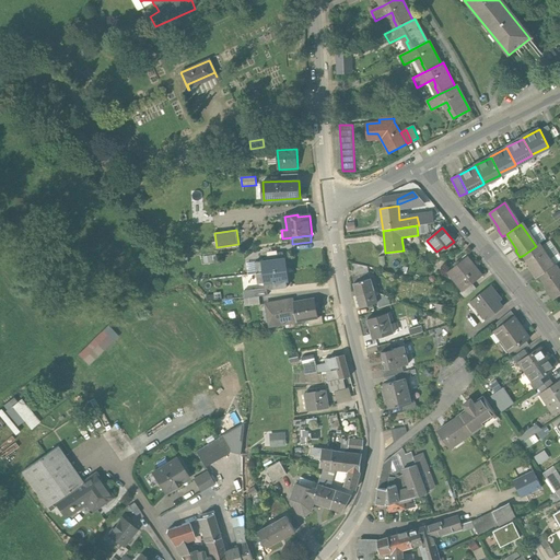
[(536,246),(524,255),(534,270),(533,271),(537,278),(540,276),(553,267),(538,245),(536,246)]
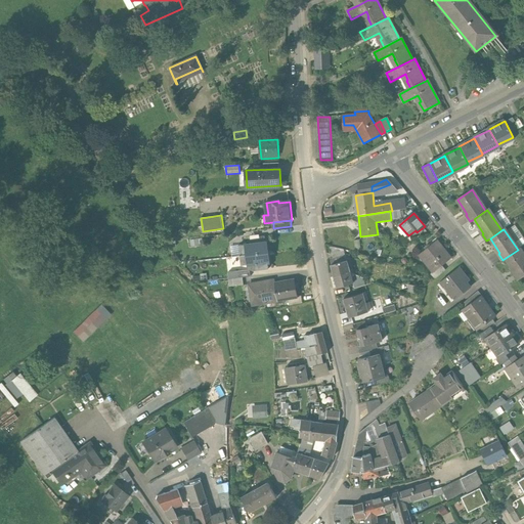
[(266,239),(251,242),(251,245),(239,247),(239,255),(269,252),(268,243),(266,243),(266,239)]
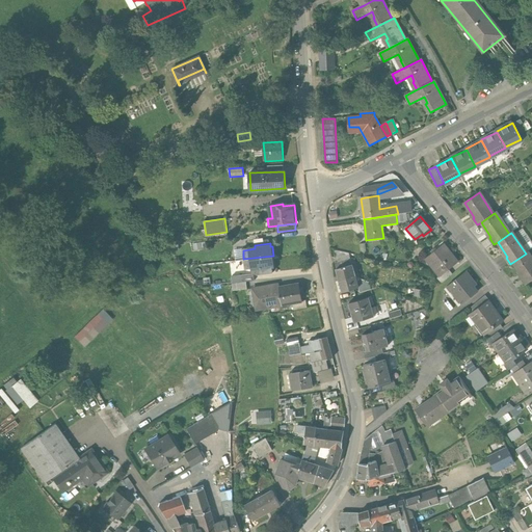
[(444,245),(426,260),(440,276),(441,276),(449,270),(458,263),(444,245)]
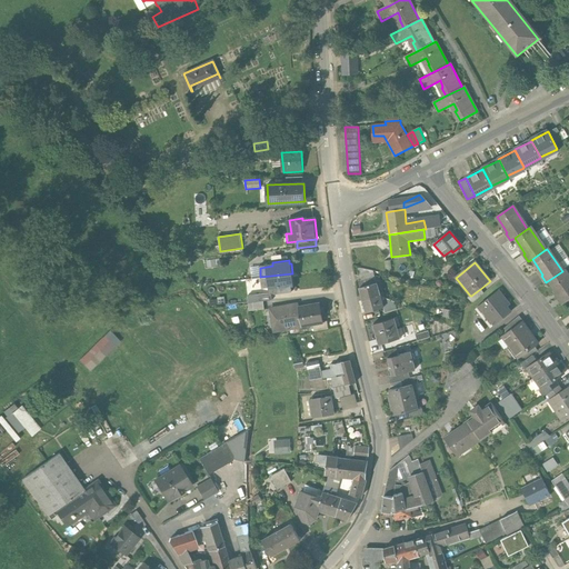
[(562,271),(549,280),(559,296),(558,297),(562,303),(568,299),(568,277),(565,270),(562,271)]
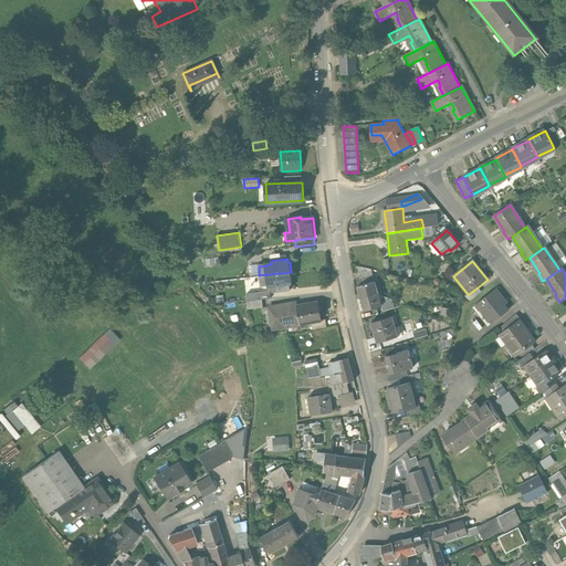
[(291,272),(259,275),(260,287),(272,286),(273,292),(291,291),(291,284),(292,284),(291,272)]
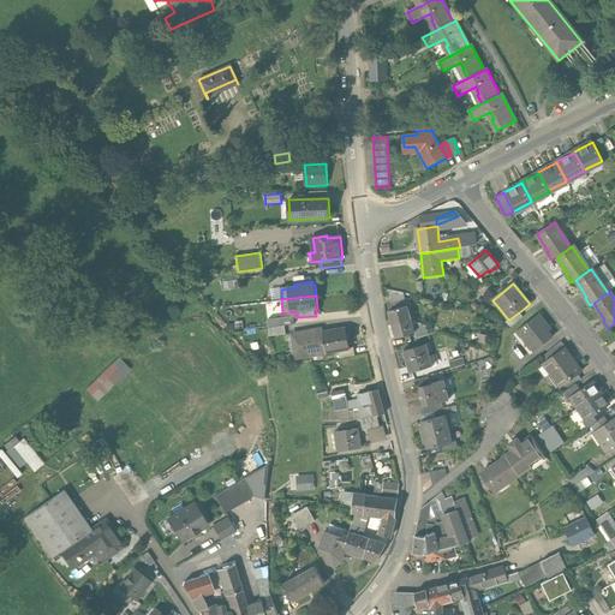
[(402,300),(387,305),(389,311),(407,306),(406,304),(404,305),(402,300)]
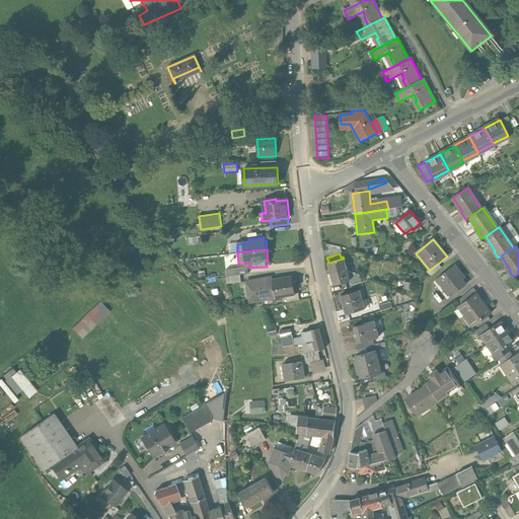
[(344,258),(328,263),(331,274),(347,270),(344,258)]
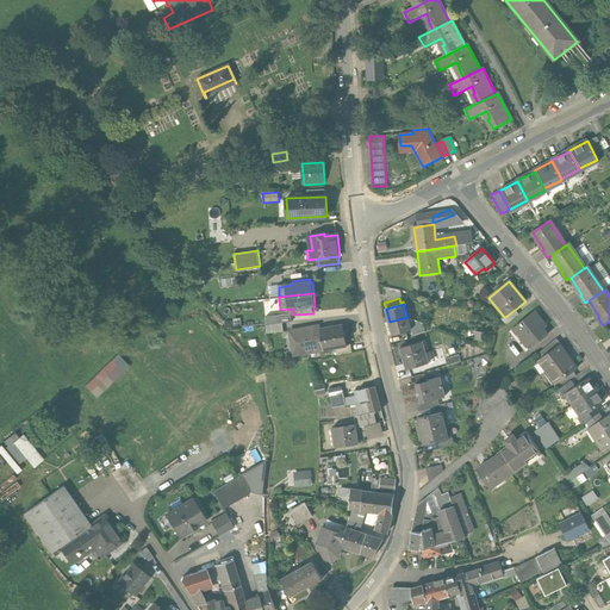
[(515,310),(505,317),(504,317),(502,319),(506,325),(520,315),(515,310)]
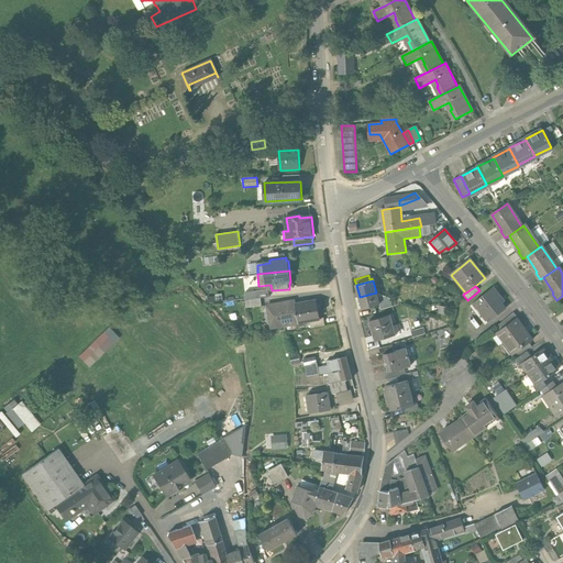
[(493,288),(473,302),(479,312),(478,313),(486,323),(487,322),(505,309),(500,302),(503,300),(493,288)]
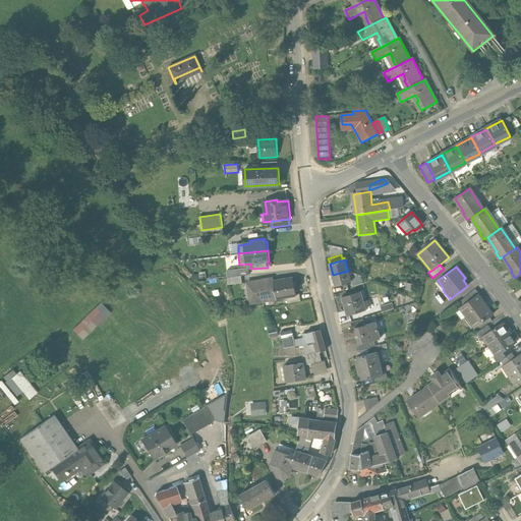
[(333,275),(336,286),(343,284),(344,287),(348,286),(347,283),(355,281),(353,275),(349,276),(348,271),(333,275)]
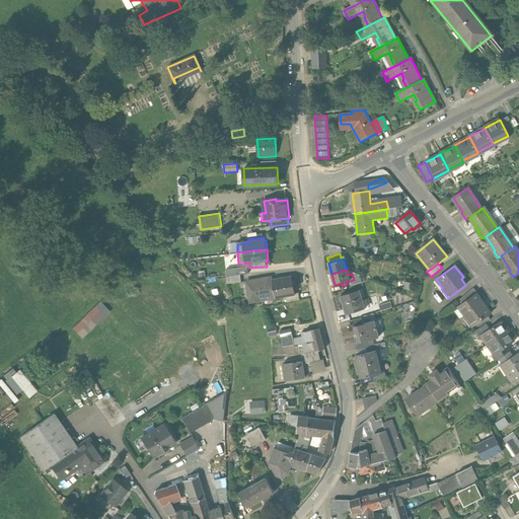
[(291,276),(272,280),(275,297),(294,294),(291,276)]
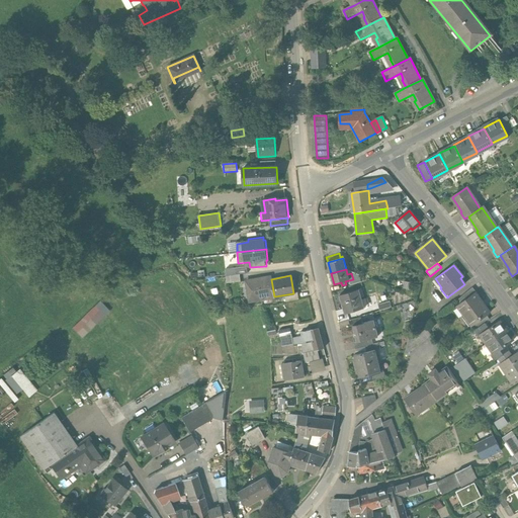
[(251,300),(274,296),(271,279),(271,276),(248,280),(251,300)]
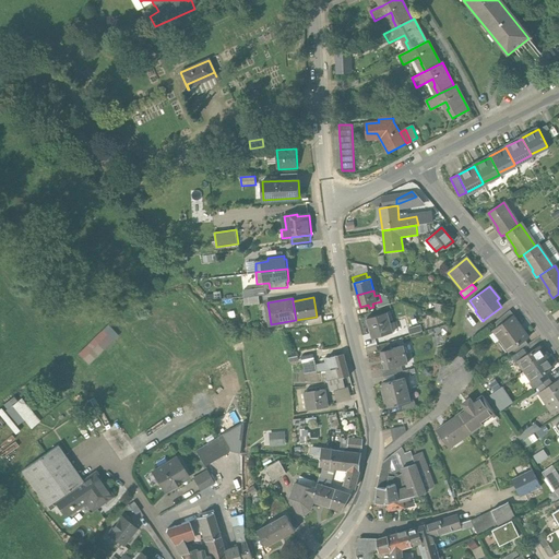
[(390,311),(366,319),(372,339),(393,332),(390,321),(393,320),(390,311)]
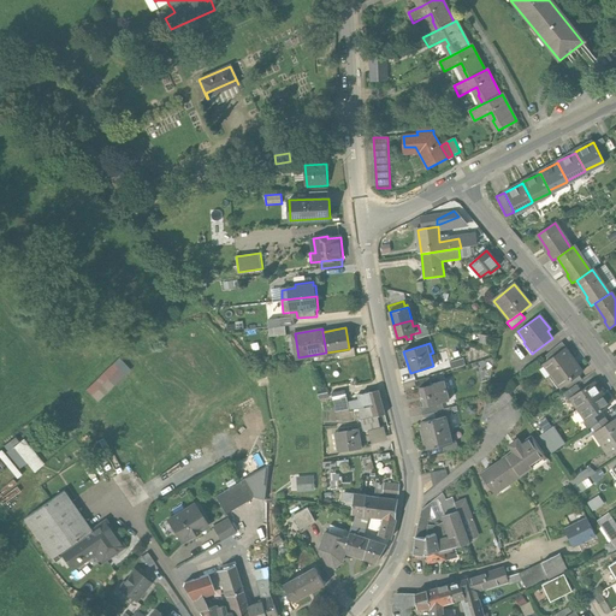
[(581,372),(564,348),(544,363),(561,386),(562,386),(578,374),(581,372)]
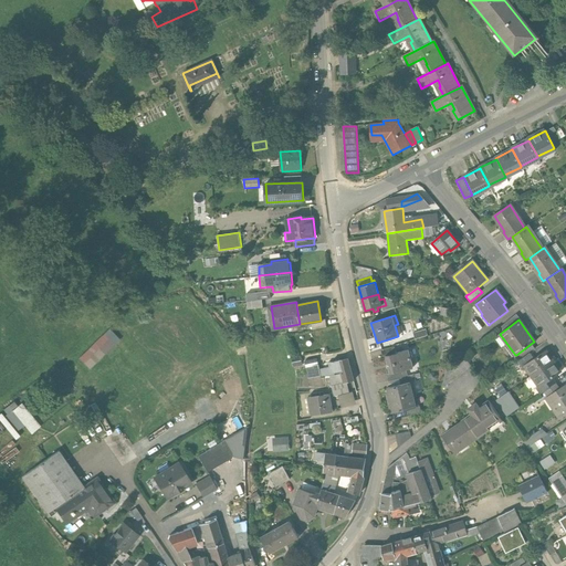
[(87,368),(119,339),(108,328),(76,357),(87,368)]
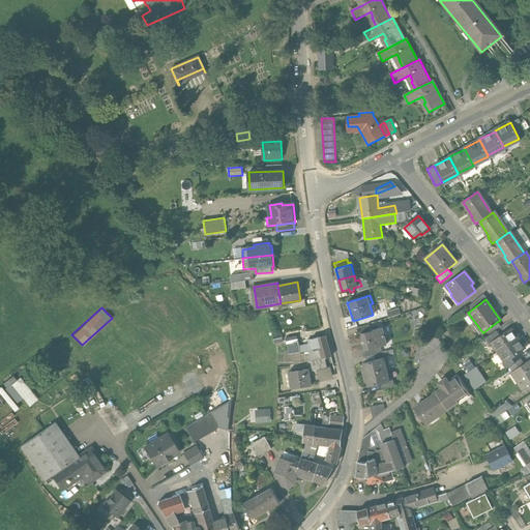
[(399,308),(387,312),(388,318),(401,315),(399,308)]
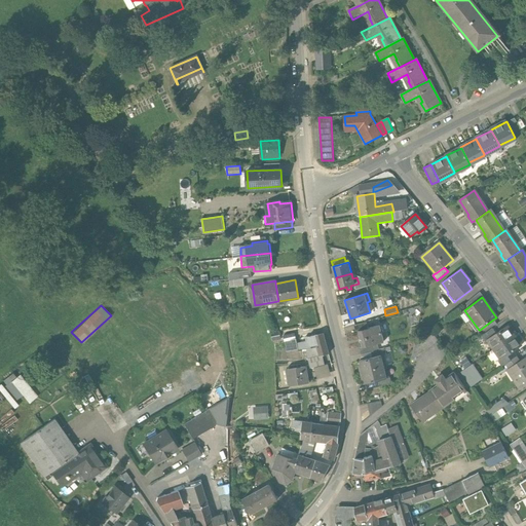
[(317,309),(299,313),(302,332),(321,329),(317,309)]
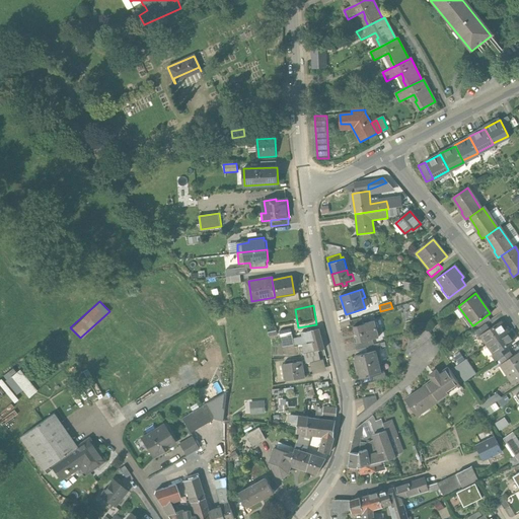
[(487,315),(473,325),(477,331),(491,321),(487,315)]
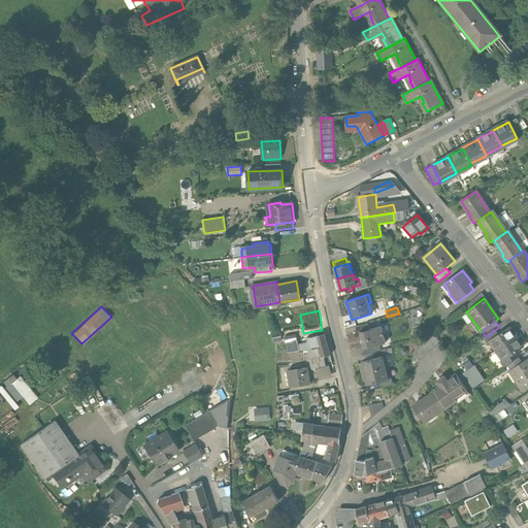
[(368,324),(356,327),(357,333),(360,332),(370,330),(368,324)]
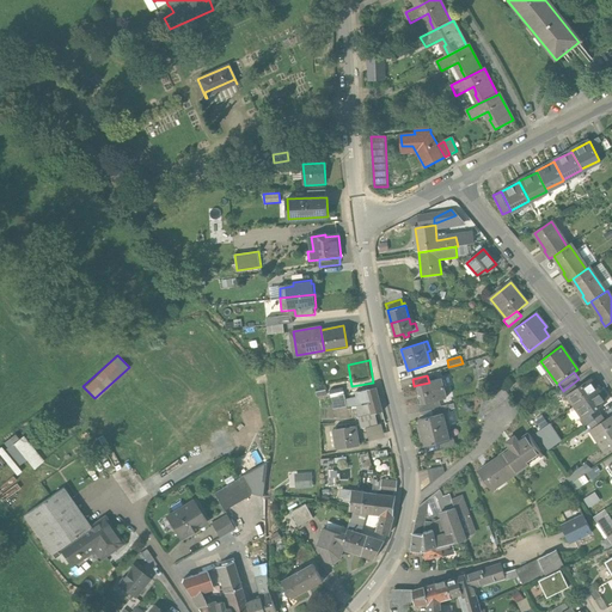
[(429,383),(417,385),(422,404),(440,399),(447,398),(444,386),(442,386),(440,379),(429,383)]
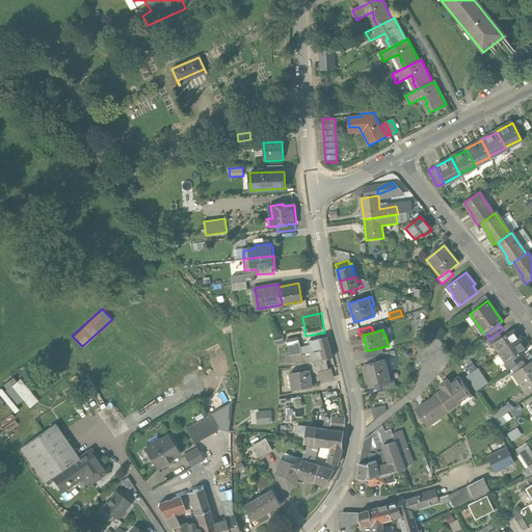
[(512,330),(494,344),(501,353),(520,340),(512,330)]
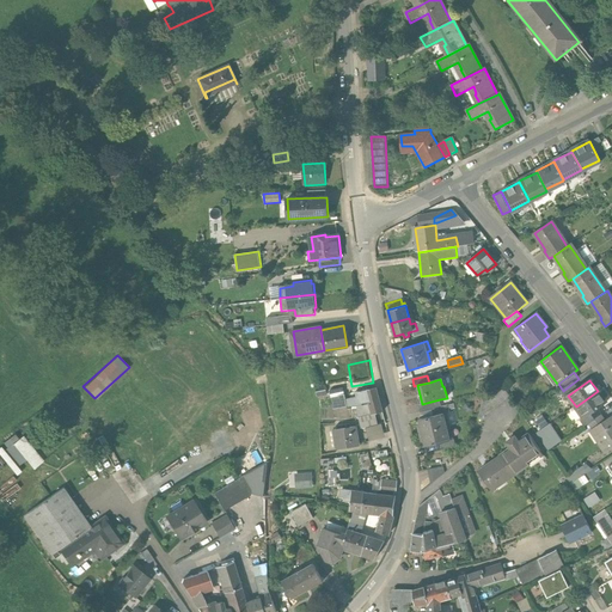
[(326,386),(316,387),(318,398),(329,396),(326,386)]
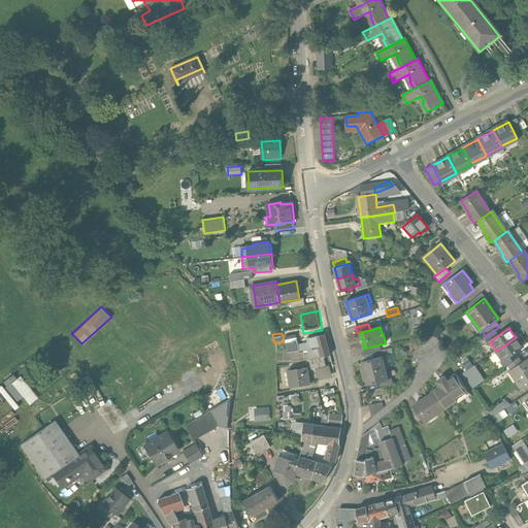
[(326,334),(310,338),(310,342),(311,349),(320,347),(321,354),(322,357),(330,355),(326,334)]
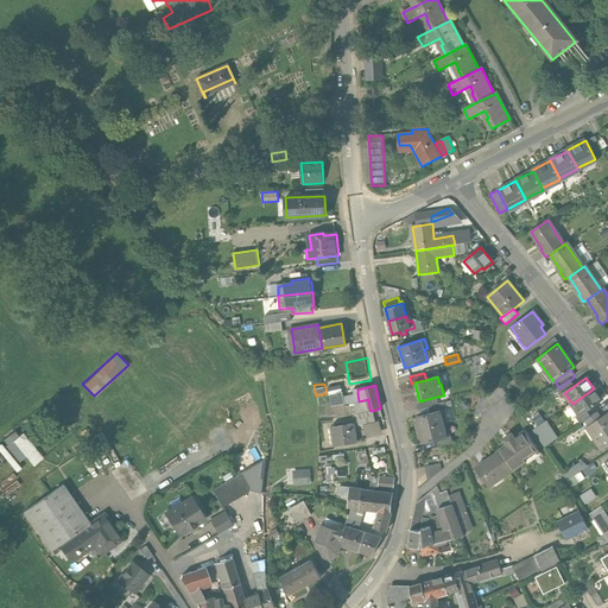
[(594,388),(572,404),(580,416),(601,400),(594,388)]
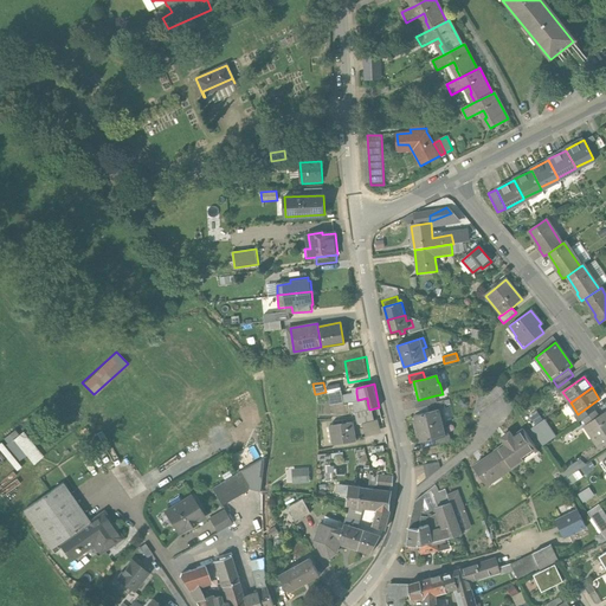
[(342,391),(333,392),(335,405),(343,404),(342,395),(342,391)]
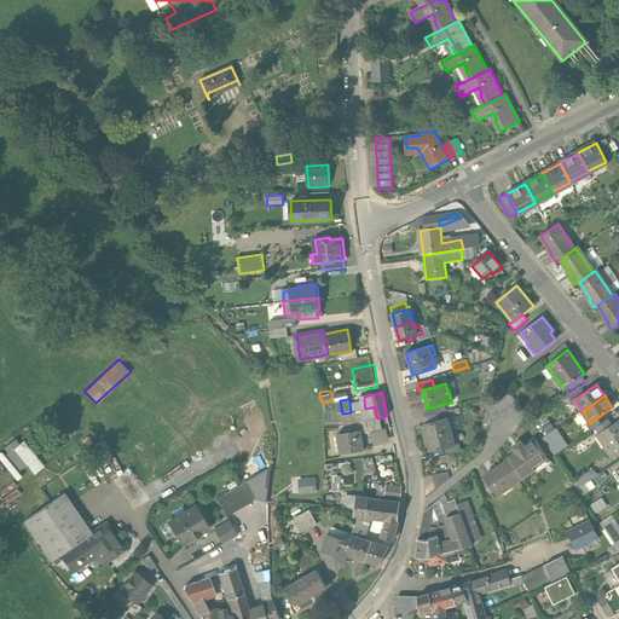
[(364,401),(350,404),(351,412),(365,411),(365,409),(364,401)]
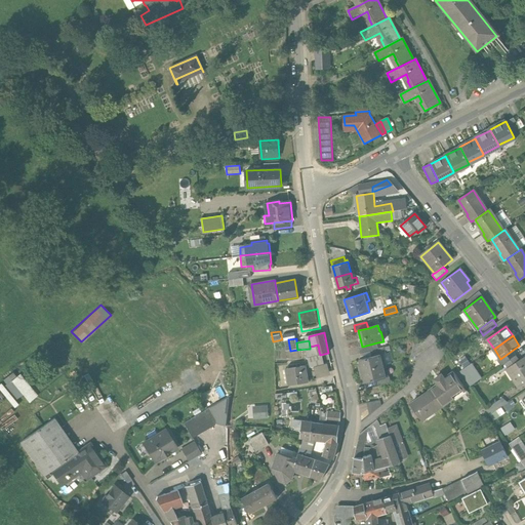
[(362,347),(359,348),(361,354),(371,351),(378,349),(377,342),(362,347)]
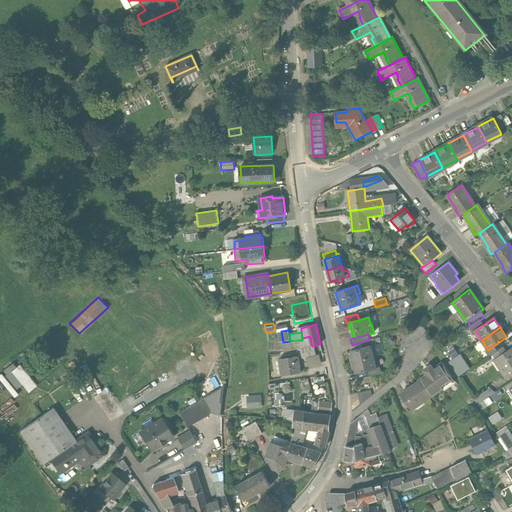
[(302,338),(302,340),(303,345),(311,343),(310,336),(302,338)]
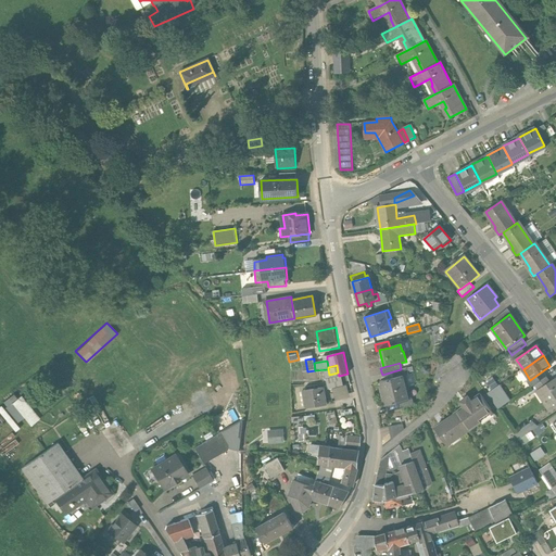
[(401,369),(393,371),(394,379),(406,376),(409,375),(407,368),(401,369)]
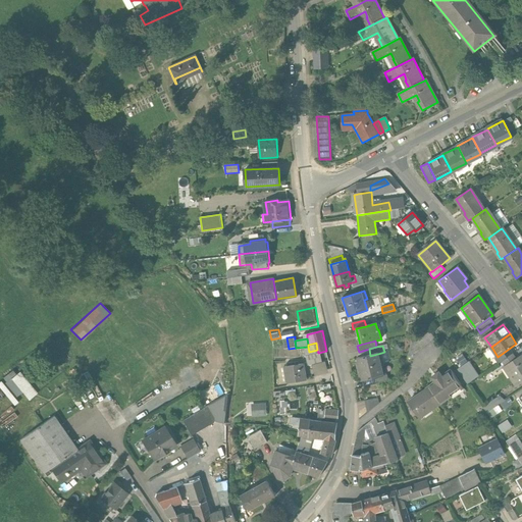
[(203,360),(218,354),(215,349),(201,355),(203,360)]
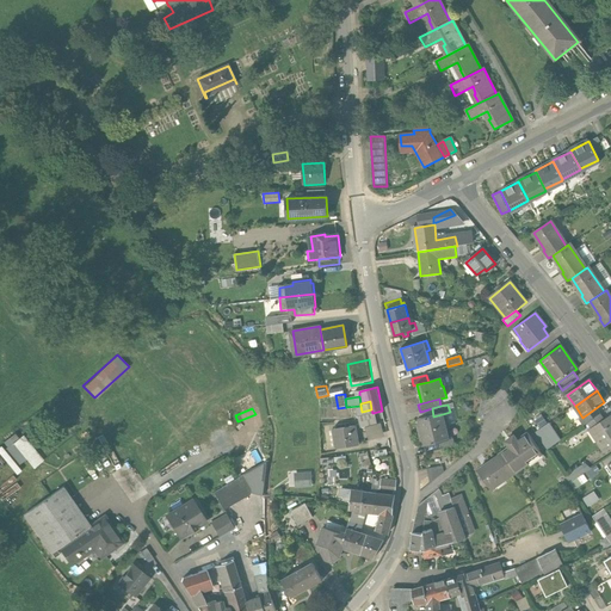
[(433,417),(418,420),(420,426),(417,426),(419,434),(450,426),(446,413),(433,417)]
